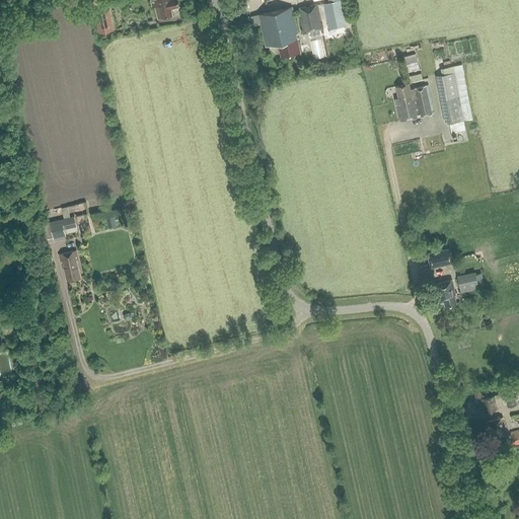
[(170,9),(178,7),(177,0),(150,0),(152,8),(155,7),(158,18),(172,16),(170,9)]
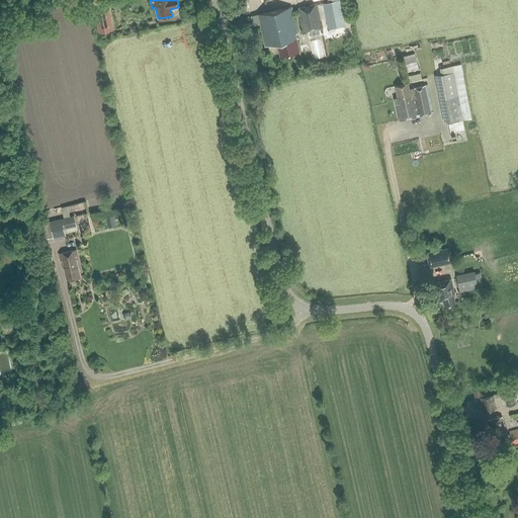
[(340,0),(338,0),(324,3),(329,28),(346,24),(340,0)]
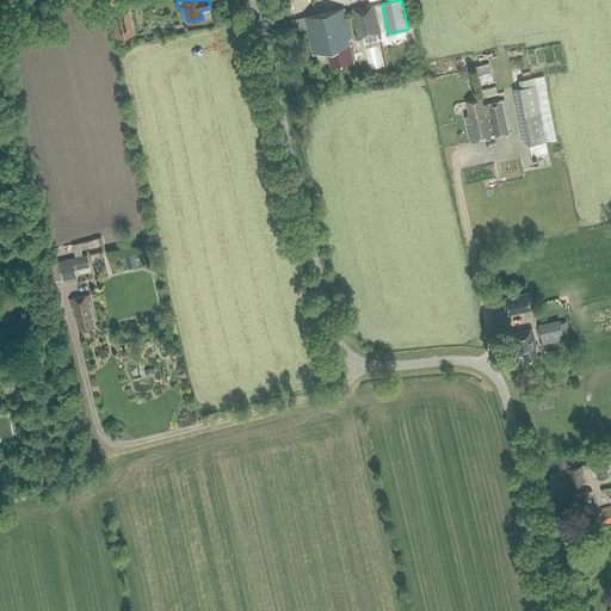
[(357,39),(362,38),(380,34),(372,5),(350,10),(357,39)]
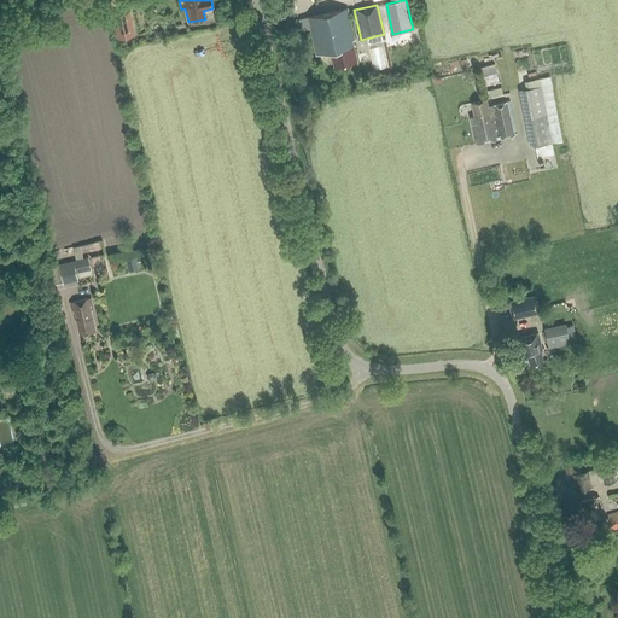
[(333,68),(357,62),(353,41),(355,41),(348,9),(301,19),(304,31),(312,30),(316,56),(331,52),(333,68)]
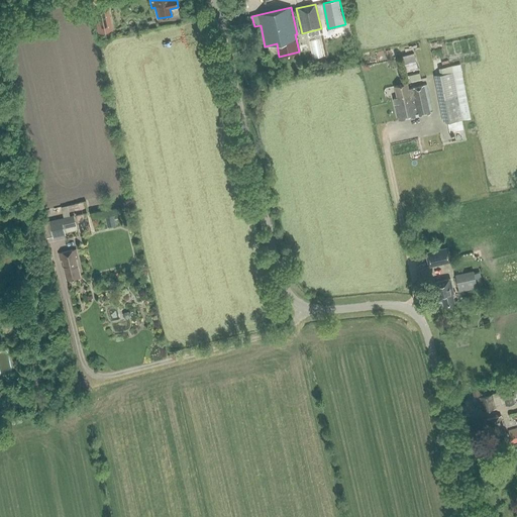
[(98,32),(112,29),(108,9),(93,13),(98,32)]
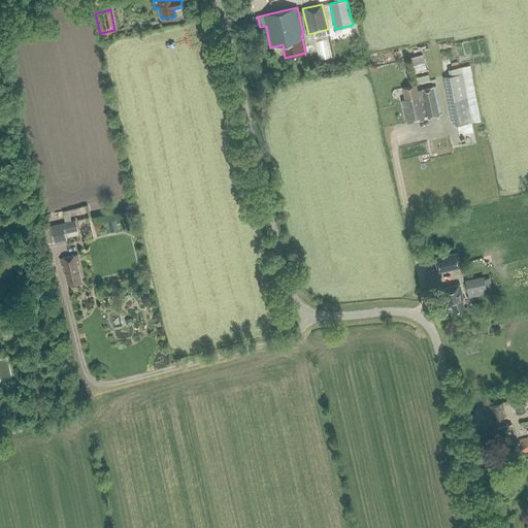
[(409,56),(415,73),(427,69),(422,53),(409,56)]
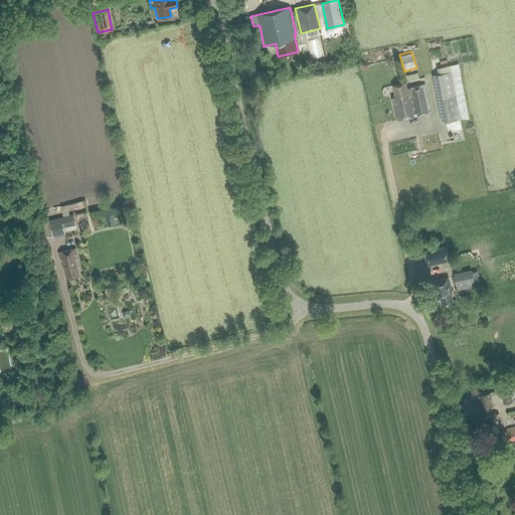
[(442,123),(460,120),(450,65),(438,68),(439,74),(433,75),(442,123)]
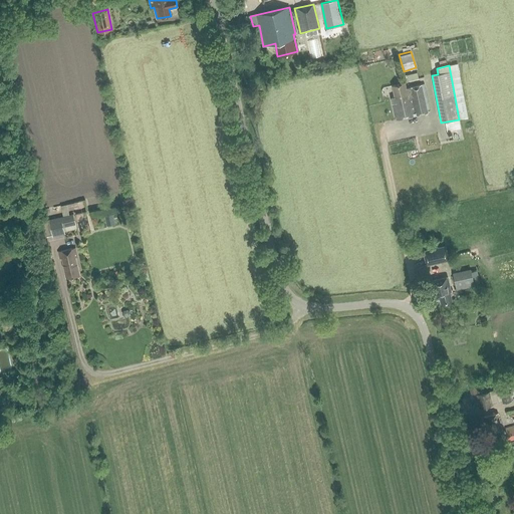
[(405,73),(407,80),(419,78),(417,70),(405,73)]
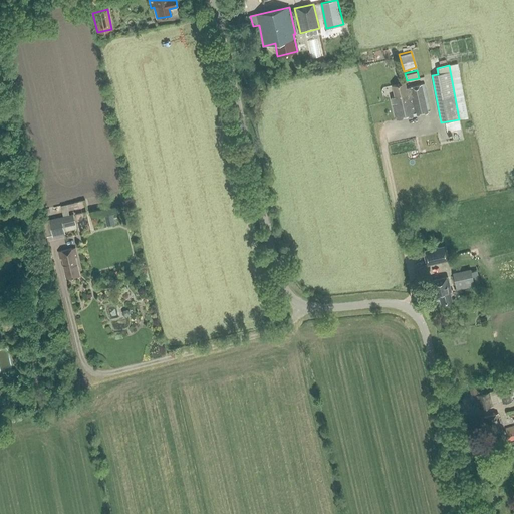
[(422,84),(406,88),(405,83),(392,86),(394,96),(392,97),(397,119),(429,113),(424,92),(422,84)]
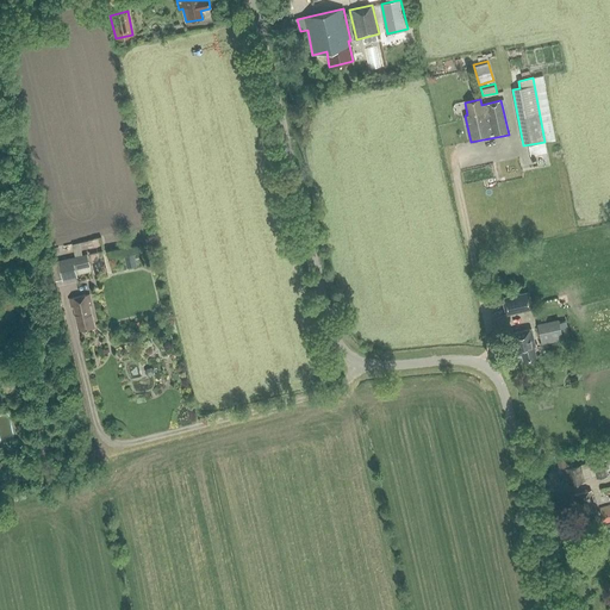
[(58,261),(62,280),(63,281),(78,278),(74,265),(89,261),(87,254),(58,261)]
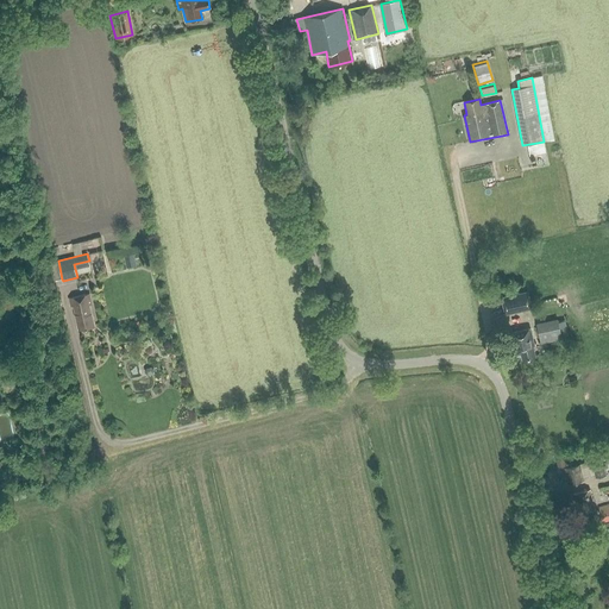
[(133,253),(125,256),(127,267),(136,264),(133,253)]
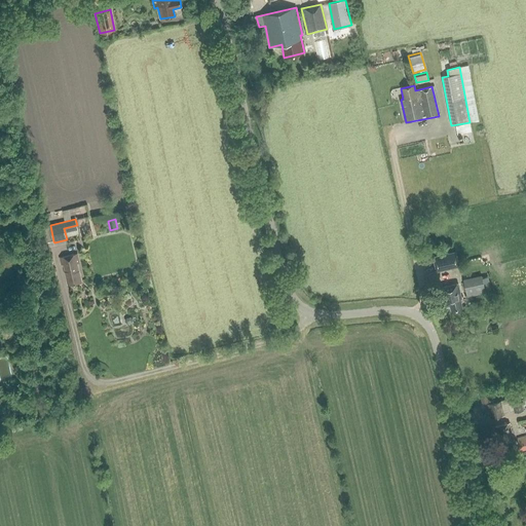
[(436,272),(459,267),(456,252),(433,257),(436,272)]
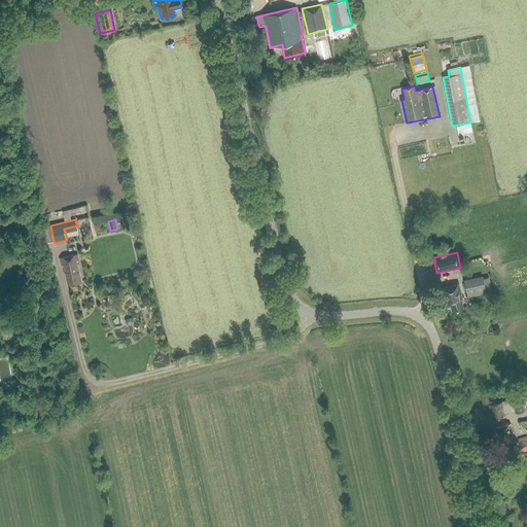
[(77,265),(78,264),(77,255),(73,256),(64,258),(60,259),(62,265),(63,265),(66,273),(68,286),(81,282),(77,265)]
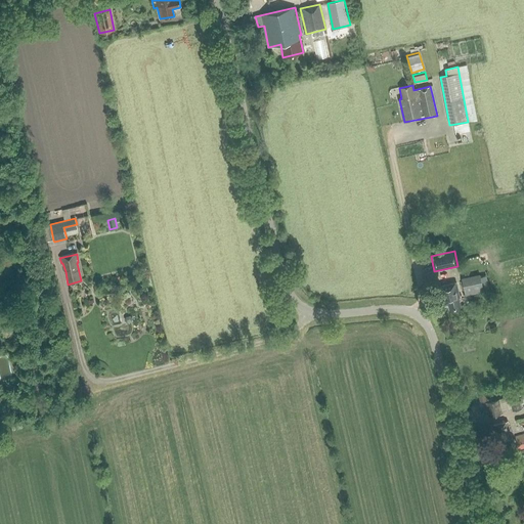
[(484,292),(480,274),(462,278),(466,296),(484,292)]
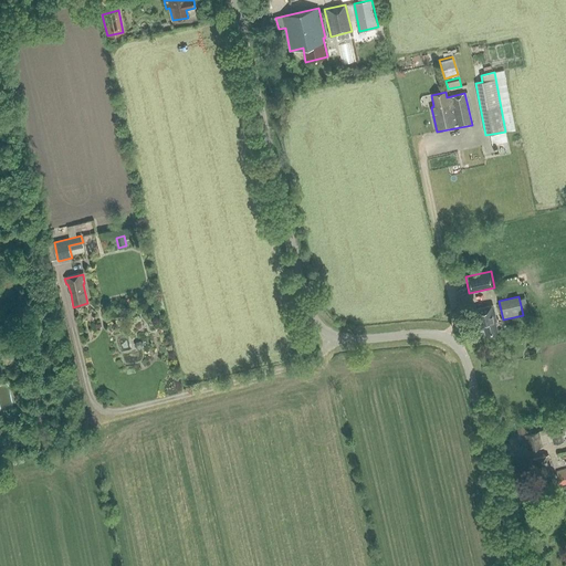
[(475,310),(481,329),(483,329),(485,335),(498,332),(495,322),(496,322),(493,305),(475,310)]
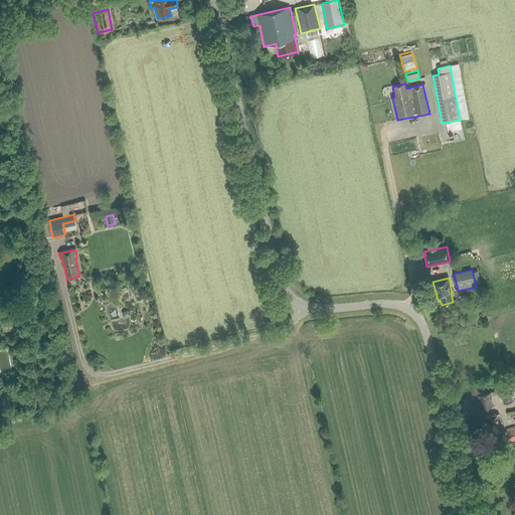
[(499,383),(500,387),(504,403),(512,401),(507,381),(499,383)]
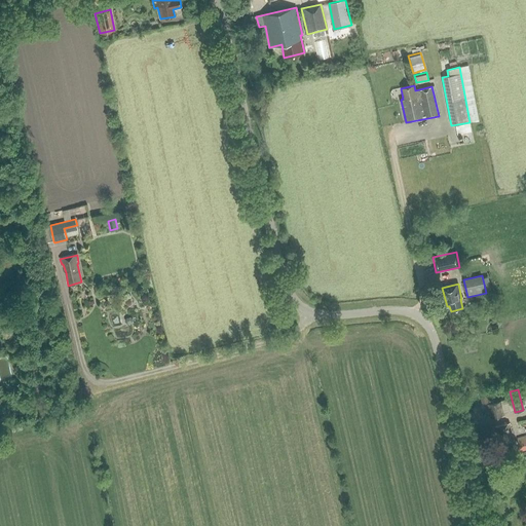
[(490,418),(504,414),(501,402),(487,405),(490,418)]
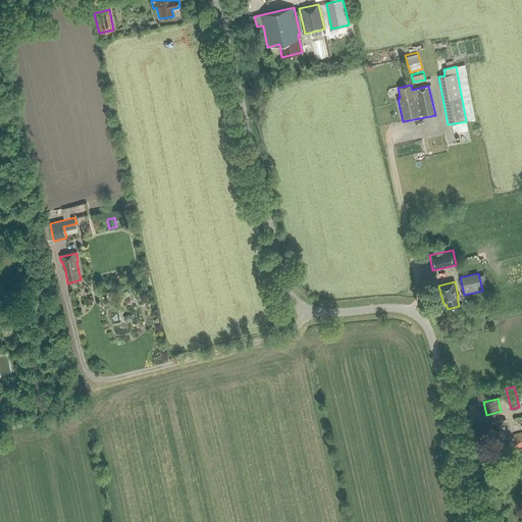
[(508,441),(511,440),(506,420),(504,420),(493,422),(493,423),(491,423),(497,445),(500,445),(501,448),(509,446),(508,441)]
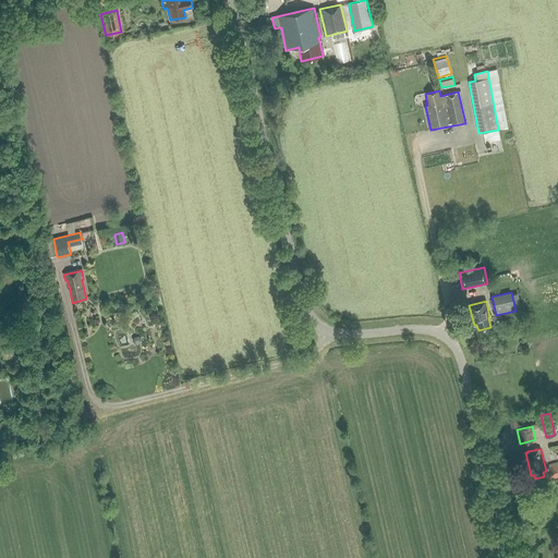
[(557,476),(557,462),(548,464),(552,478),(557,476)]
